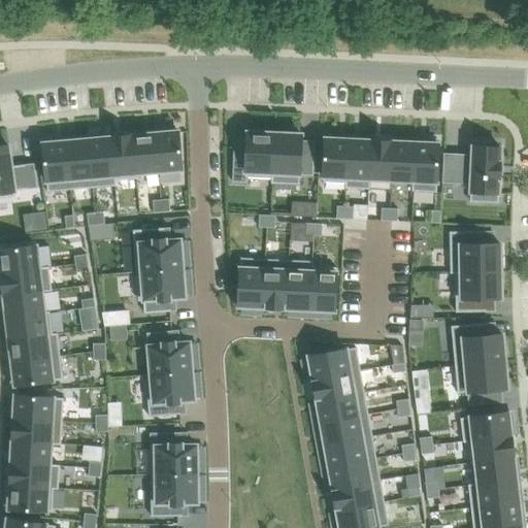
[(165,132),(156,133),(160,171),(182,169),(182,168),(182,167),(178,133),(178,131),(176,131),(176,128),(165,129),(165,132)]
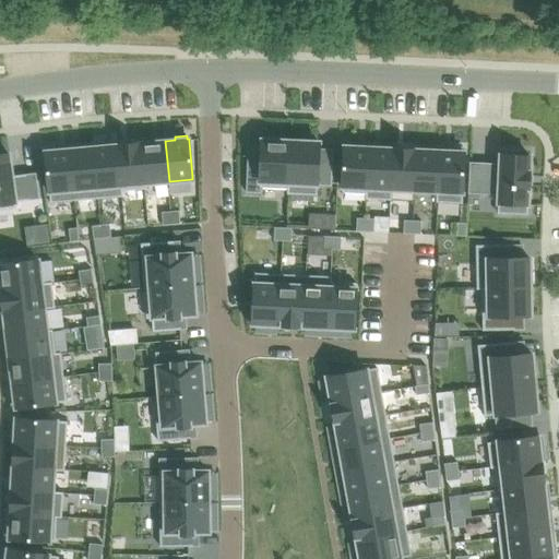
[(248,156),(246,192),(260,192),(260,188),(287,189),(288,189),(290,140),(274,139),(274,140),(262,140),(262,142),(261,156),(248,156)]
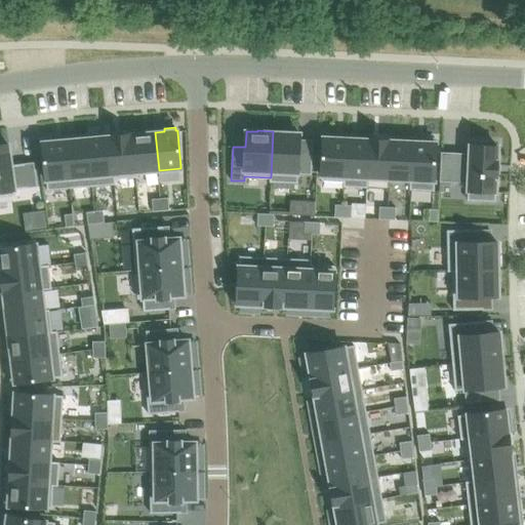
[(270,177),(270,183),(297,184),(298,173),(311,174),(312,150),(299,150),(300,135),(299,135),(299,133),(289,133),(289,131),(273,131),(271,177),(270,177)]
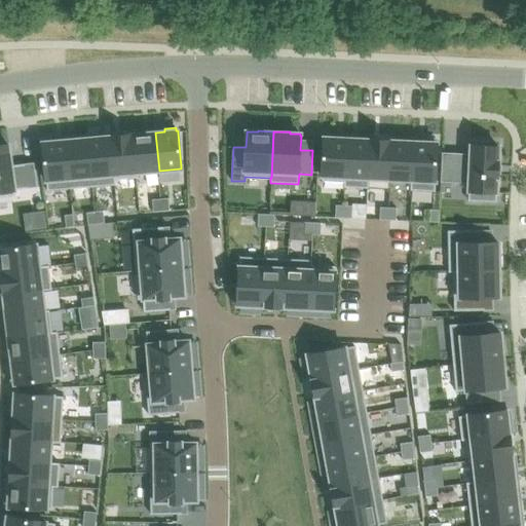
[(155,133),(133,135),(137,173),(159,171),(155,133)]
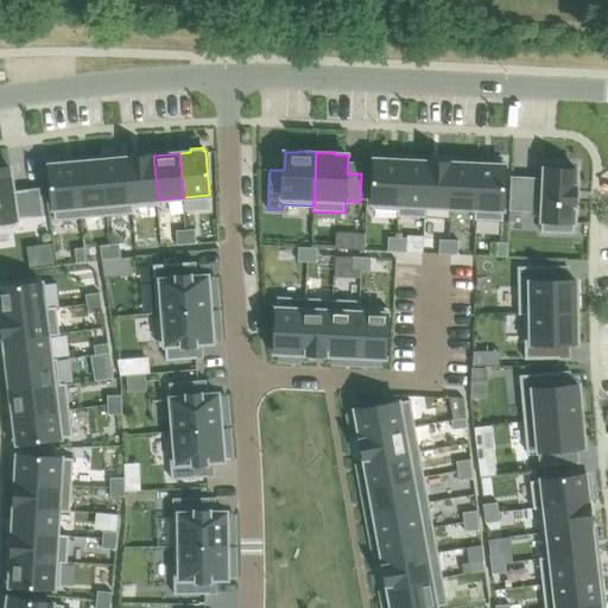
[(373,201),(372,209),(398,210),(399,210),(401,160),(390,159),(390,156),(377,154),(377,159),(374,159),(374,162),(372,201),(373,201)]
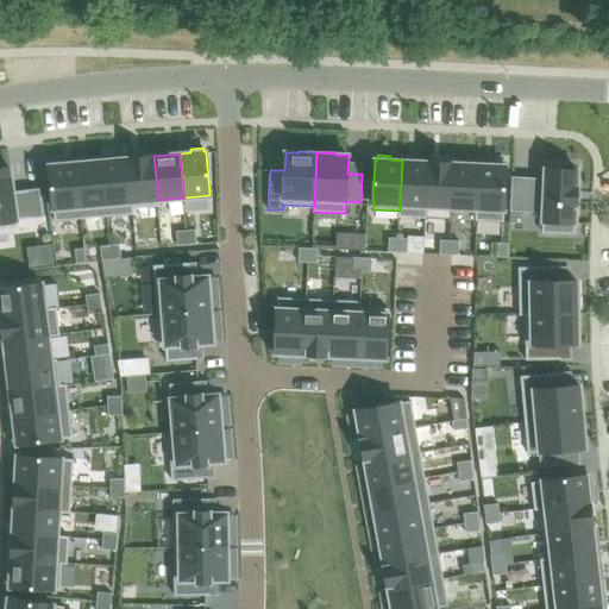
[(154,156),(127,158),(132,208),(133,208),(159,206),(158,200),(154,156)]
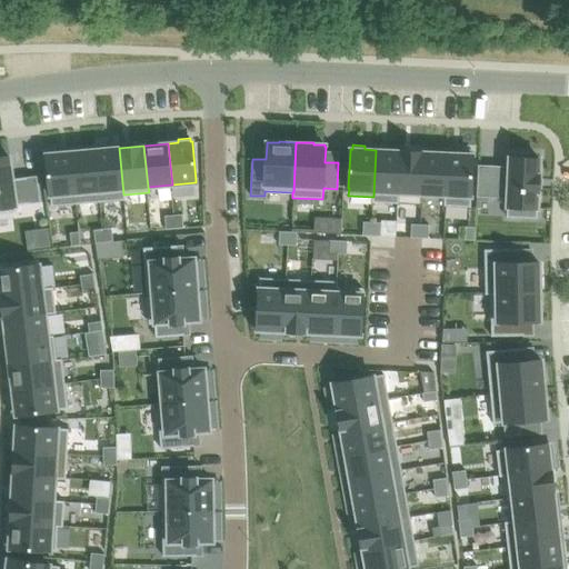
[(119,148),(95,150),(100,202),(126,200),(125,195),(123,195),(119,148)]
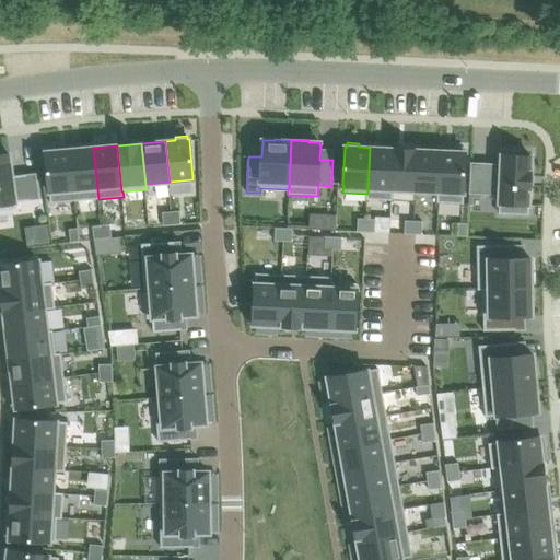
[(46,154),(49,190),(50,203),(74,201),(70,150),(60,151),(59,147),(47,148),(48,152),(46,152),(46,154)]
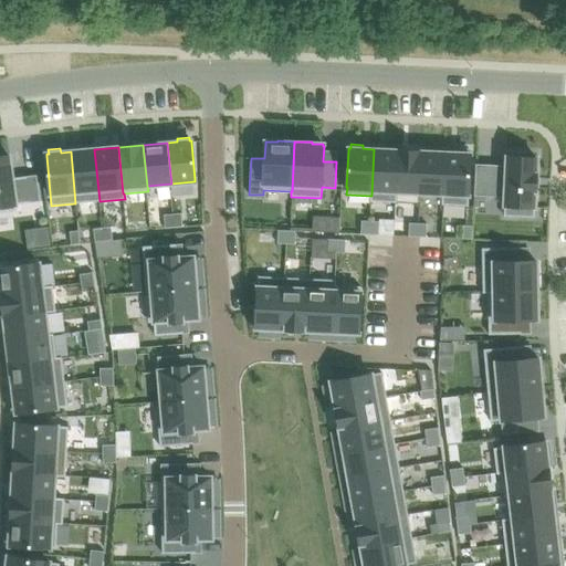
[(94,149),(71,152),(75,203),(100,201),(94,149)]
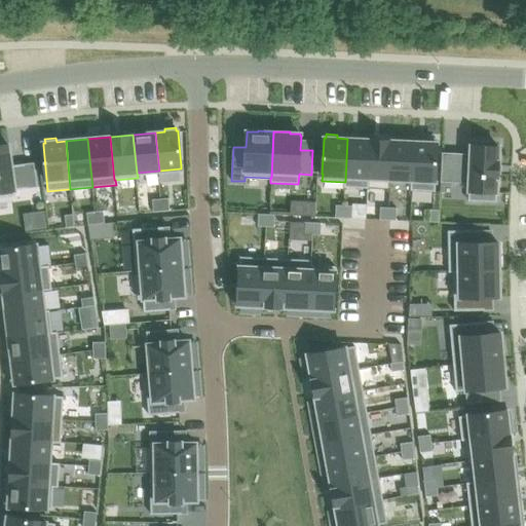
[(344,182),(344,187),(368,188),(369,179),(368,179),(370,140),(347,139),(345,182),(344,182)]
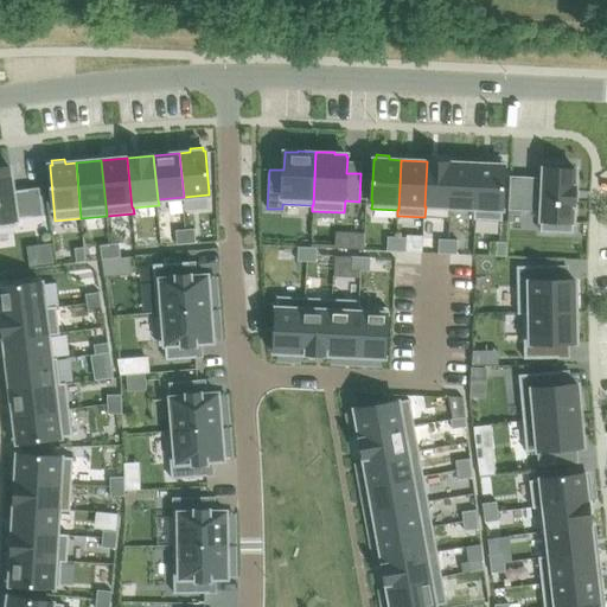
[(474,209),(473,219),(502,221),(504,165),(502,165),(503,160),(490,160),(489,164),(478,164),(475,209),(474,209)]
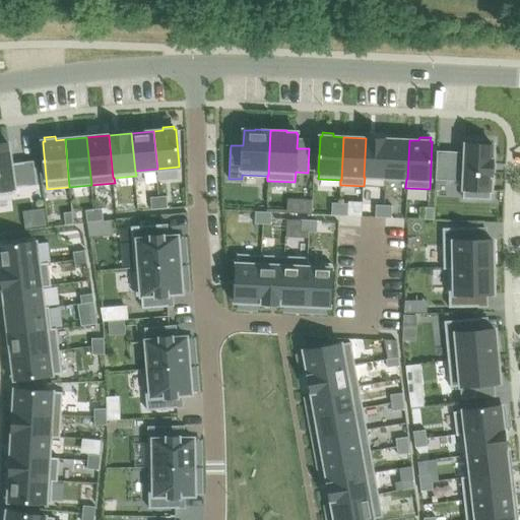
[(366,138),(364,177),(365,177),(385,178),(387,139),(366,138)]
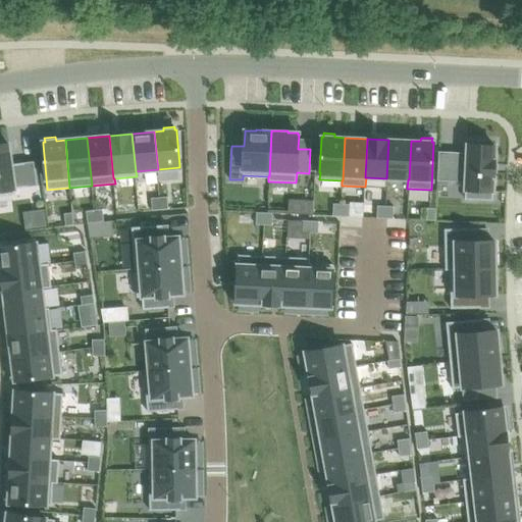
[(0,195),(13,194),(15,194),(14,189),(28,187),(25,178),(36,177),(34,161),(11,164),(8,144),(7,144),(6,144),(5,140),(0,140),(0,195)]
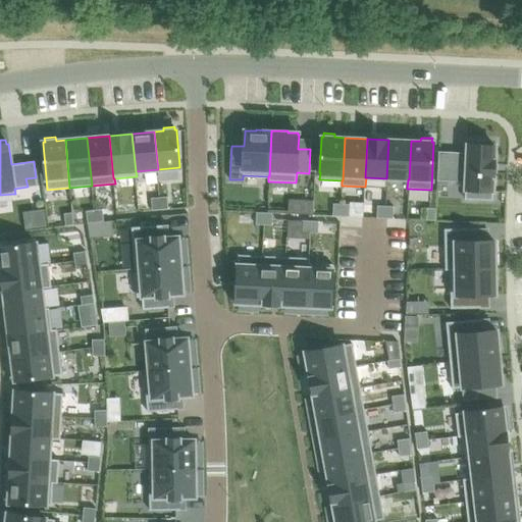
[(388,140),(386,178),(408,179),(409,179),(411,141),(388,140)]
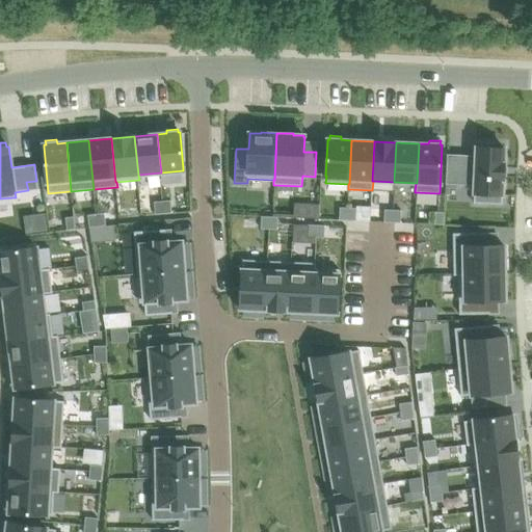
[(447,155),(446,184),(475,185),(474,203),(502,205),(505,149),(503,149),(494,148),(495,143),(479,142),(479,148),(478,147),(478,148),(476,148),(476,156),(447,155)]
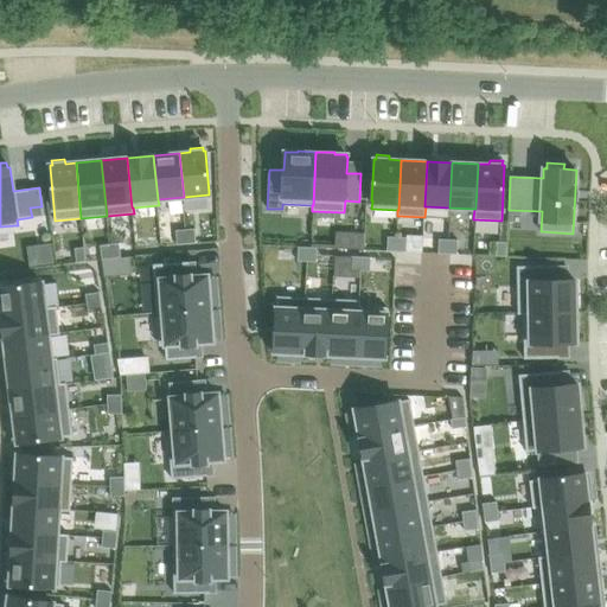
[(195,229),(185,230),(186,244),(196,243),(195,229)]
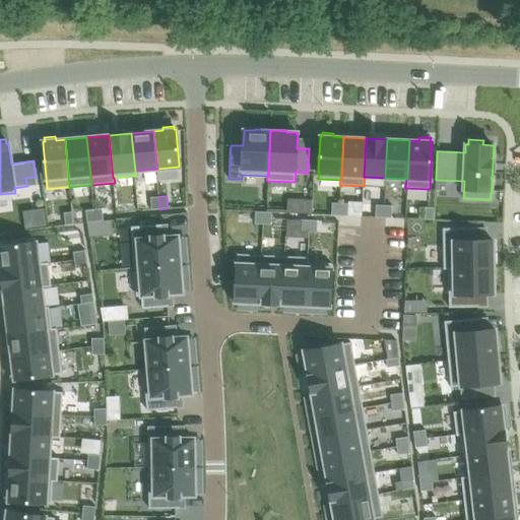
[(158,197),(150,197),(151,209),(159,209),(158,197)]
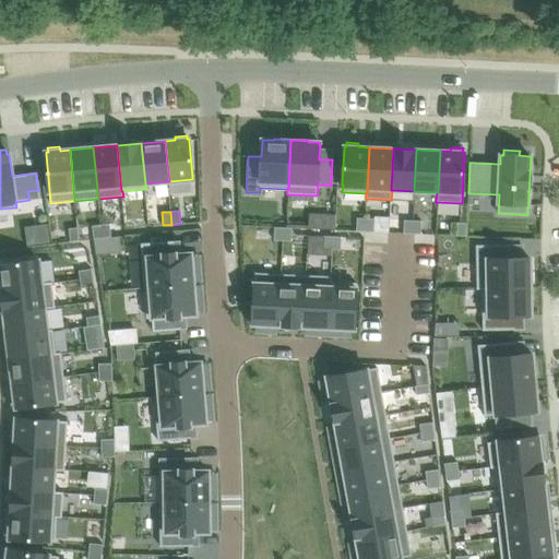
[(357,218),(356,232),(365,232),(366,218),(357,218)]
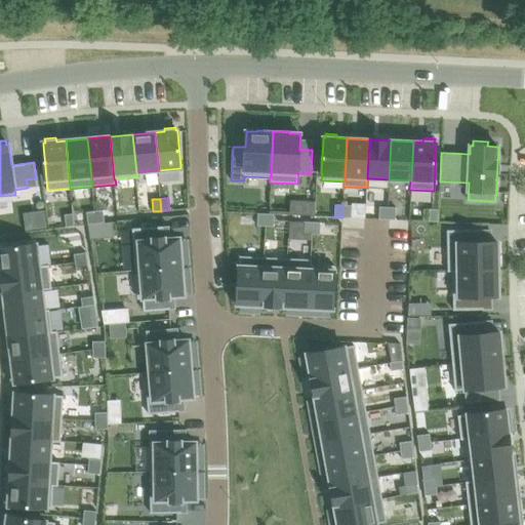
[(344,205),(342,217),(351,218),(352,205),(344,205)]
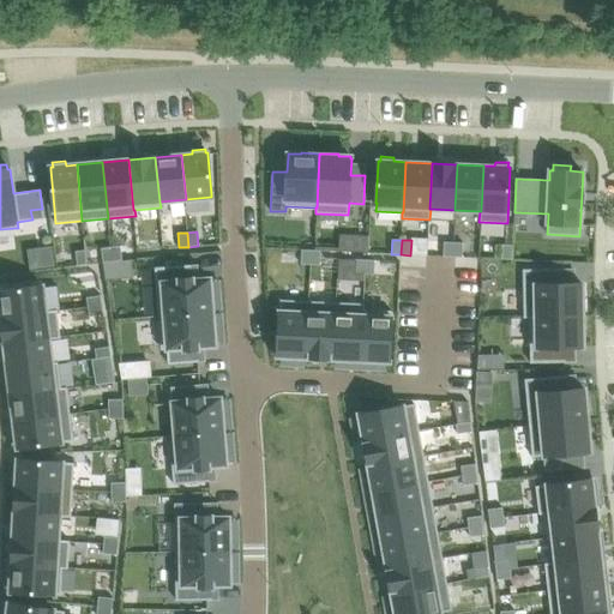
[(444,242),(443,257),(452,257),(453,242),(444,242)]
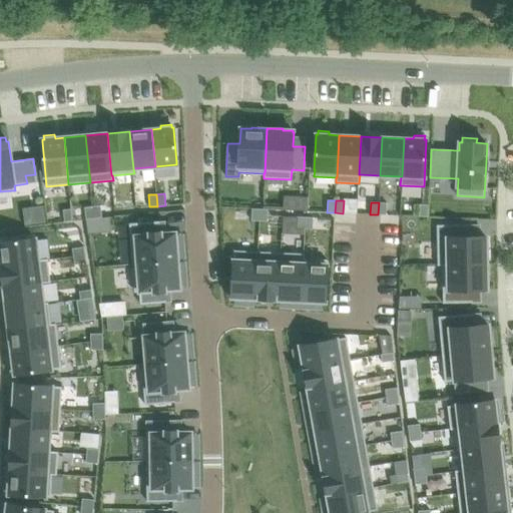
[(379,202),(378,214),(387,215),(387,202),(379,202)]
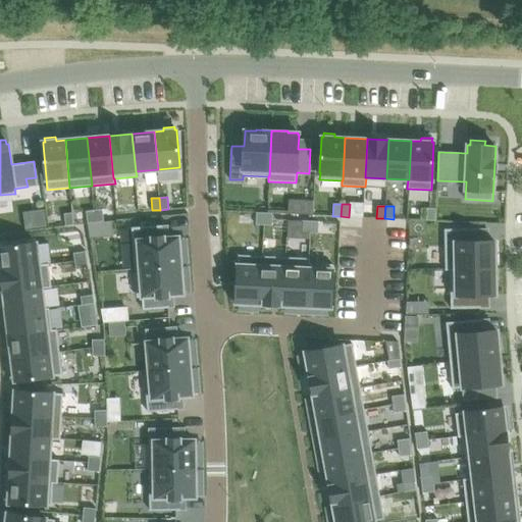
[(427,208),(427,220),(435,221),(435,208),(427,208)]
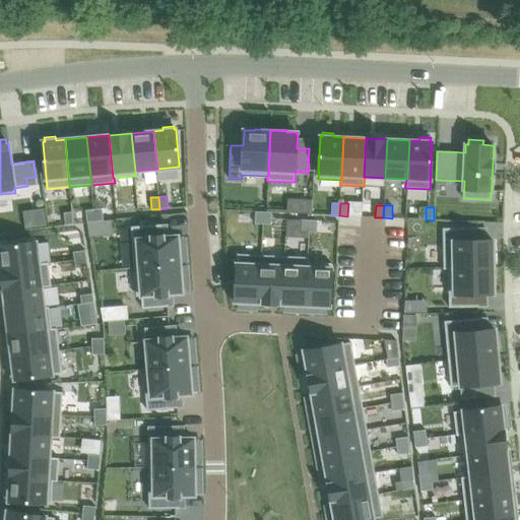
[(102,208),(93,209),(95,221),(104,220),(102,208)]
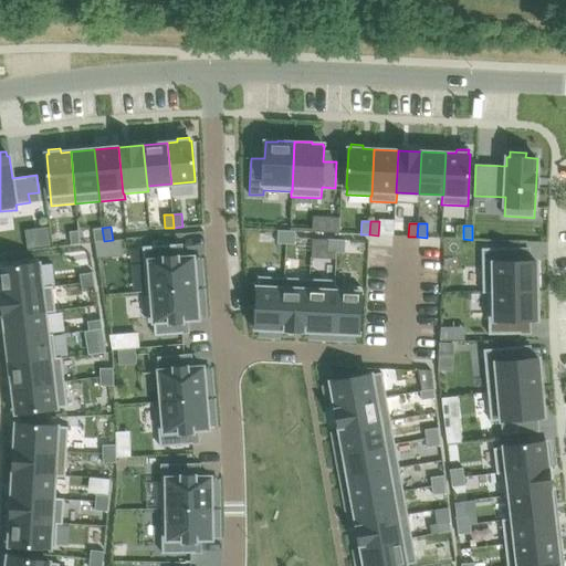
[(102,228),(93,229),(95,242),(104,241),(102,228)]
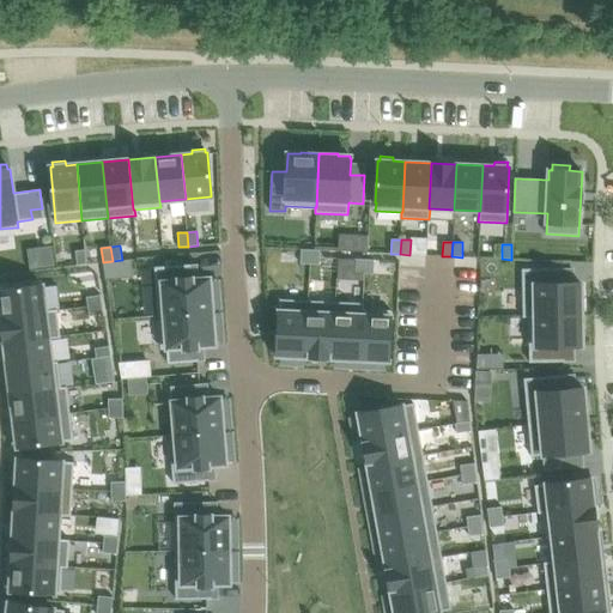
[(85,249),(76,252),(77,266),(86,265),(85,249)]
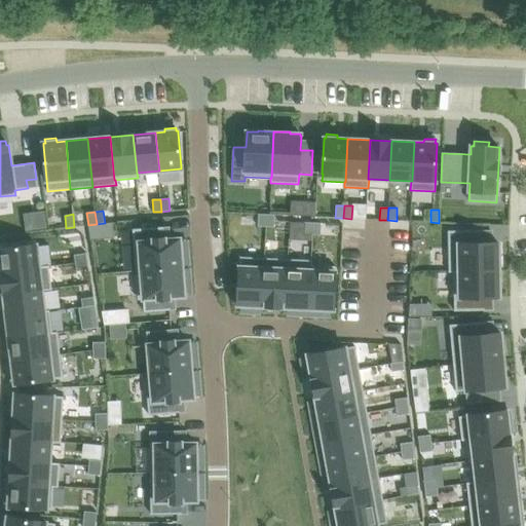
[(258,214),(258,226),(266,226),(266,215),(258,214)]
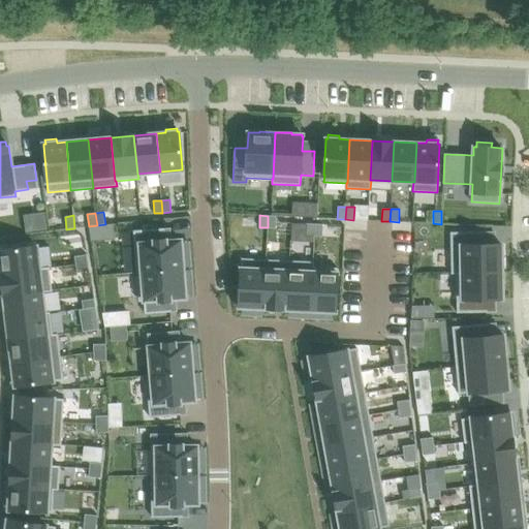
[(268,216),(268,227),(276,228),(276,216),(268,216)]
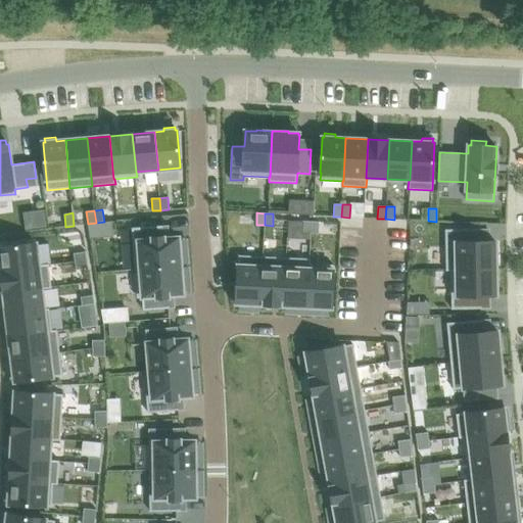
[(302,221),(302,233),(311,234),(312,221),(302,221)]
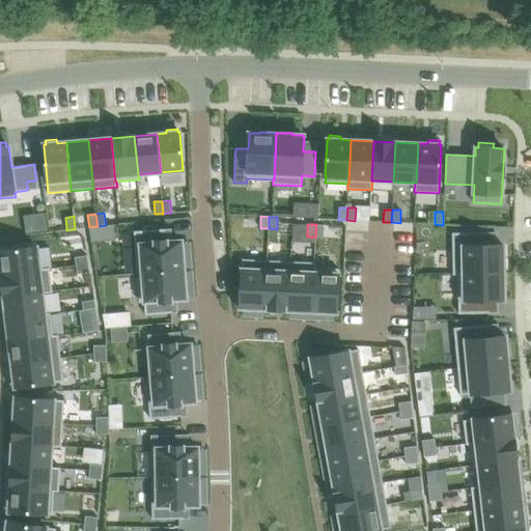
[(316,224),(315,238),(324,238),(325,225),(316,224)]
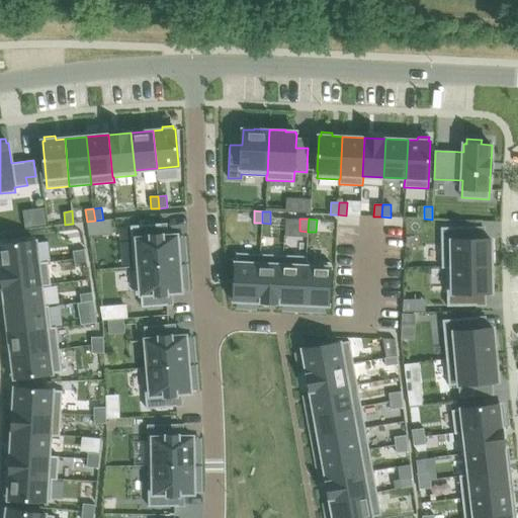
[(161,224),(131,226),(134,267),(179,263),(177,235),(163,236),(163,235),(162,235),(161,231),(161,224)]
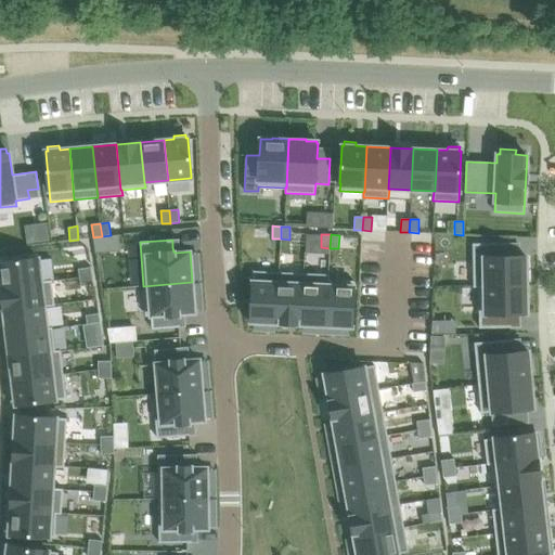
[(508,243),(473,244),(474,287),(479,287),(479,285),(528,285),(527,268),(526,268),(526,256),(524,256),(508,256),(508,243)]
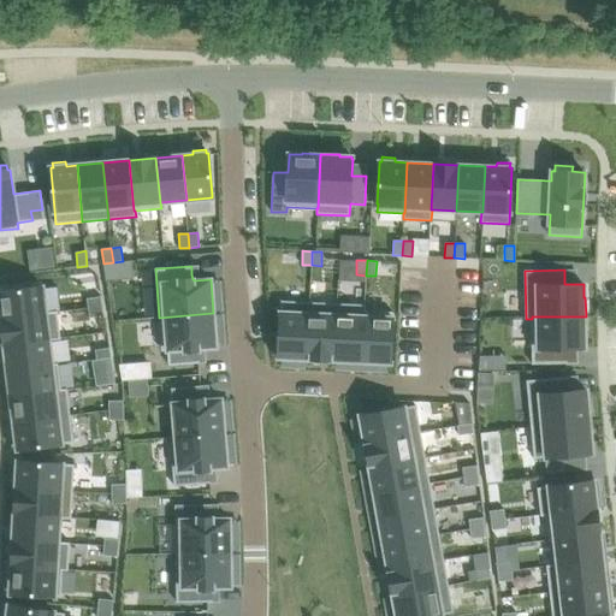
[(0,309),(1,318),(46,313),(42,286),(40,286),(0,291),(0,309)]
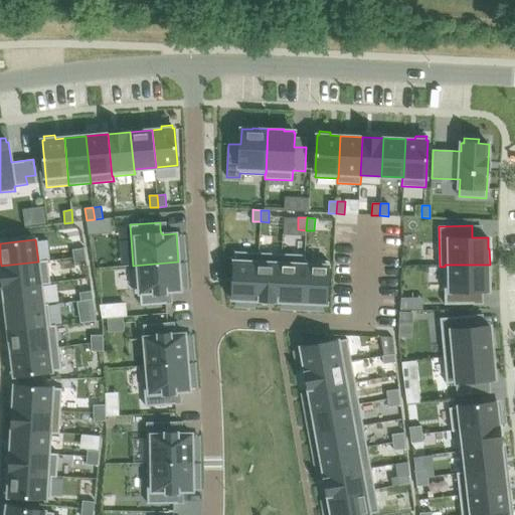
[(84,247),(72,249),(73,258),(86,255),(84,247)]
